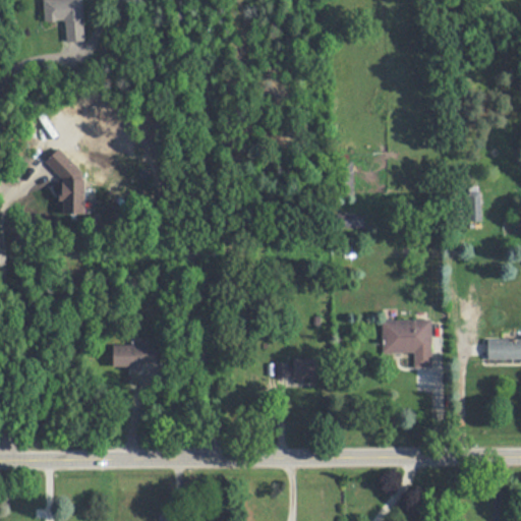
[(84,41),(82,0),(44,0),(45,20),(66,19),(66,41),(84,41)]
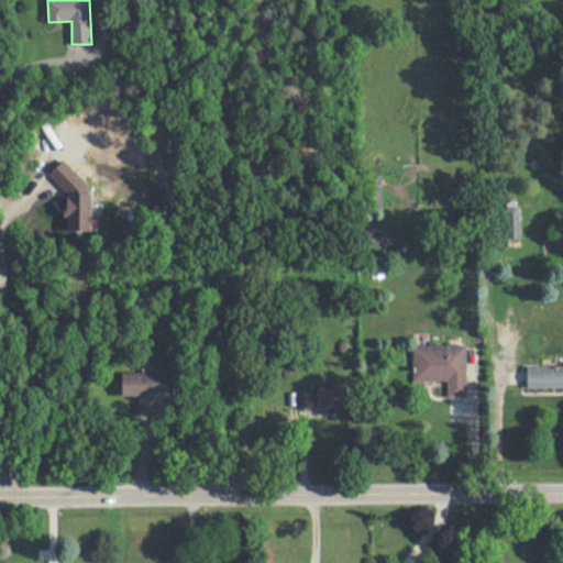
[(65,231),(90,231),(90,167),(54,167),(54,179),(65,179),(65,231)]
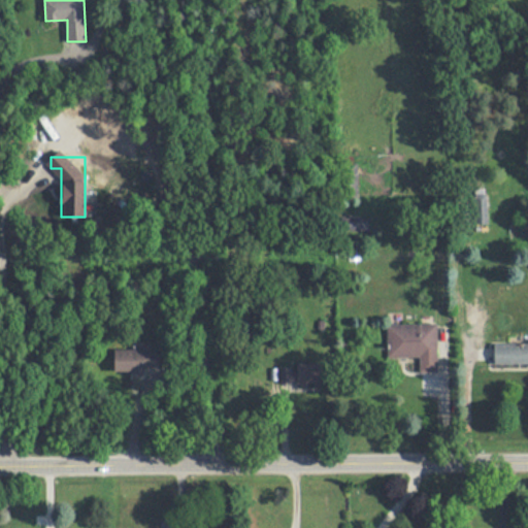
[(487,224),(487,194),(473,194),(473,224),(487,224)]
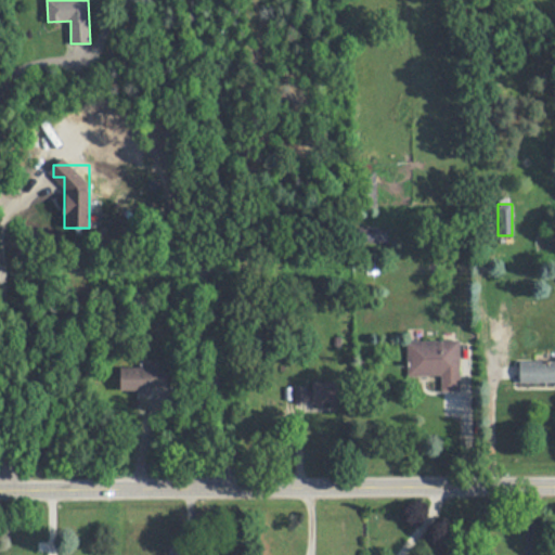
[(387,230),(370,230),(370,242),(387,242),(387,230)]
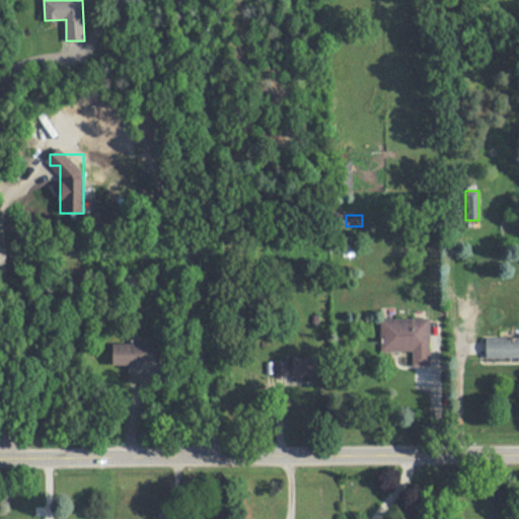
[(429,318),(381,318),(381,351),(413,351),(413,366),(429,366),(429,318)]
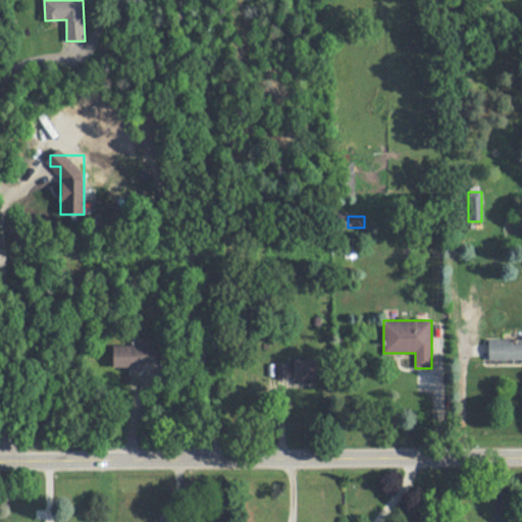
[(521,362),(521,337),(489,338),(489,362),(521,362)]
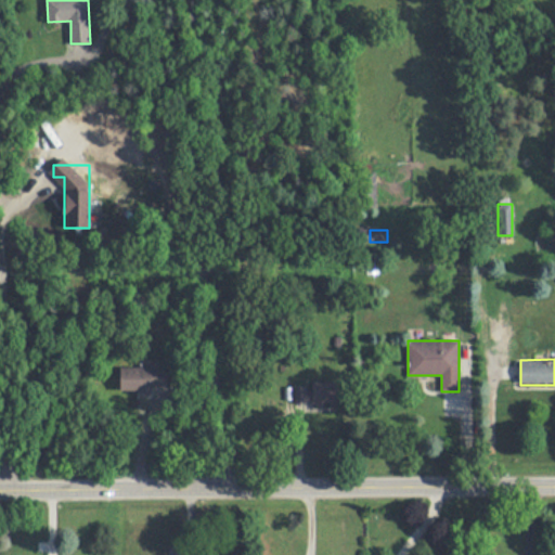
[(167,368),(120,368),(120,390),(167,390),(167,368)]
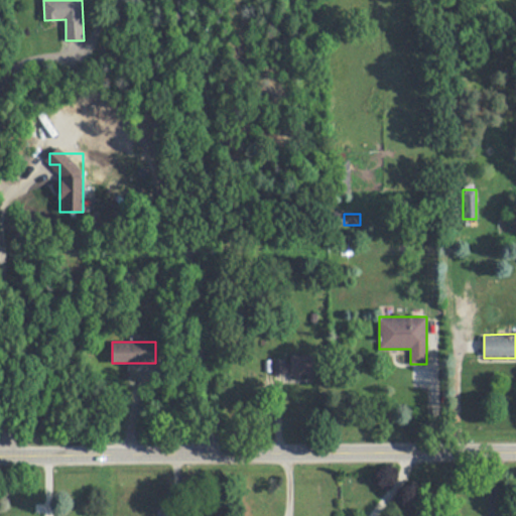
[(273,378),(317,379),(318,357),(273,356),(273,378)]
